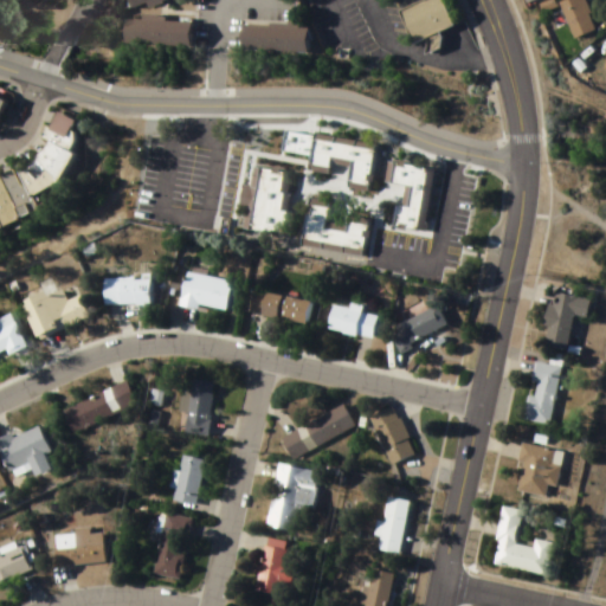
[(126,0),(129,11),(161,1),(160,0),(126,0)]
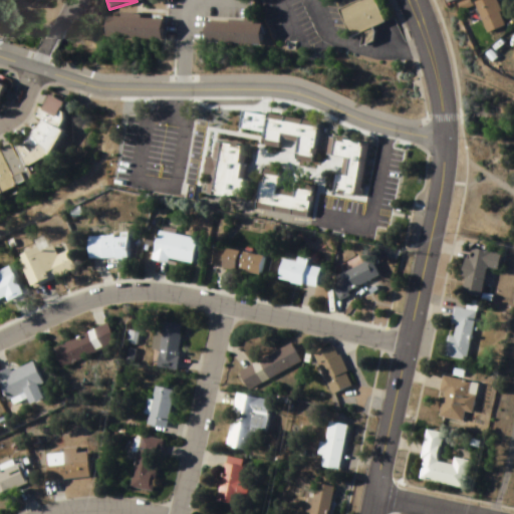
[(332,8),(350,0),(369,0),(378,21),(344,35),(332,8)]
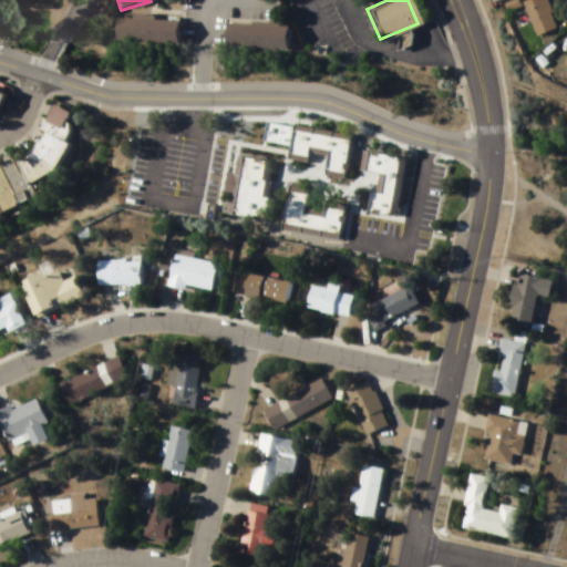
[(538,38),(558,28),(544,0),(529,0),(522,4),(538,38)]
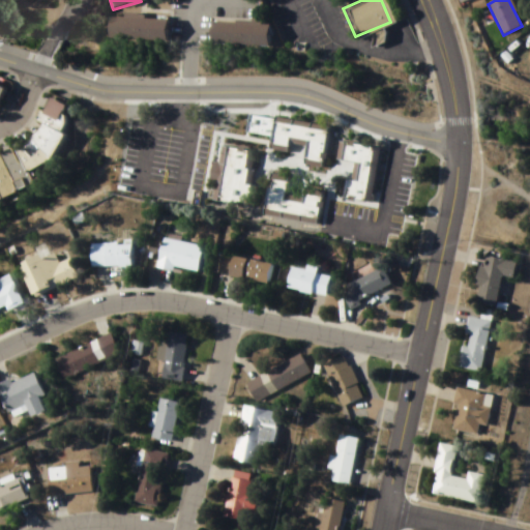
[(109,39),(166,41),(167,19),(110,16),(109,39)]
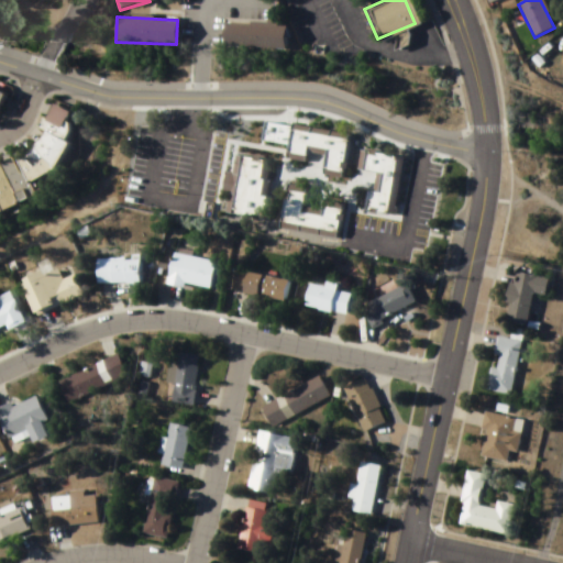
[(224,48),(285,48),(285,23),(224,23),(224,48)]
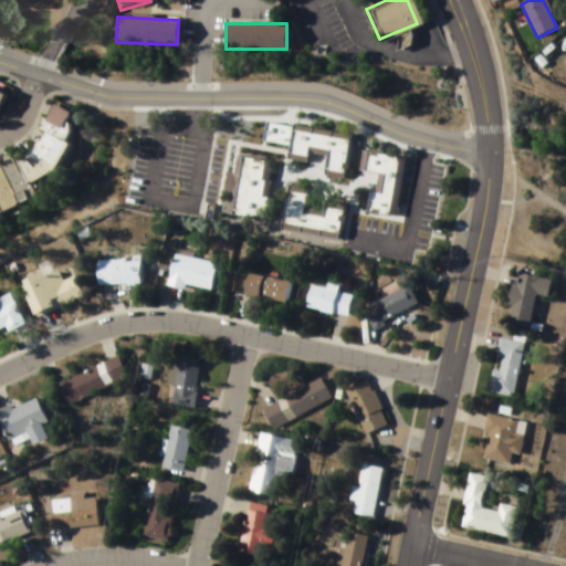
[(0,210),(30,196),(24,187),(53,166),(65,143),(65,142),(72,129),(70,122),(70,112),(50,105),(43,121),(39,117),(33,127),(40,135),(30,145),(18,159),(12,167),(8,158),(0,160),(0,210)]
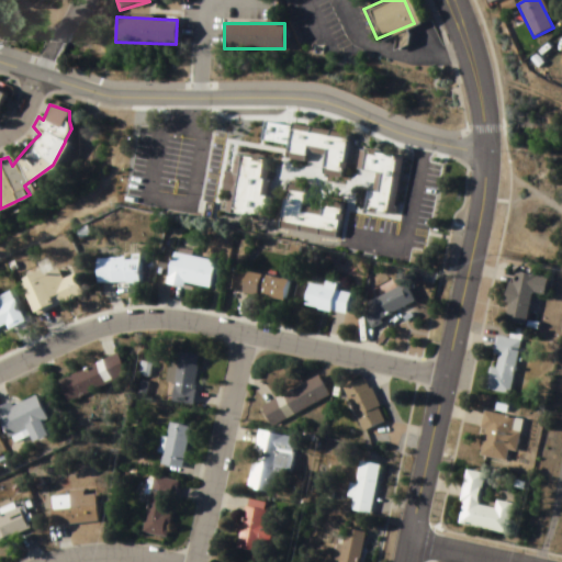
[(346,136),(292,126),(287,153),(323,159),(321,170),(339,173),(346,136)]
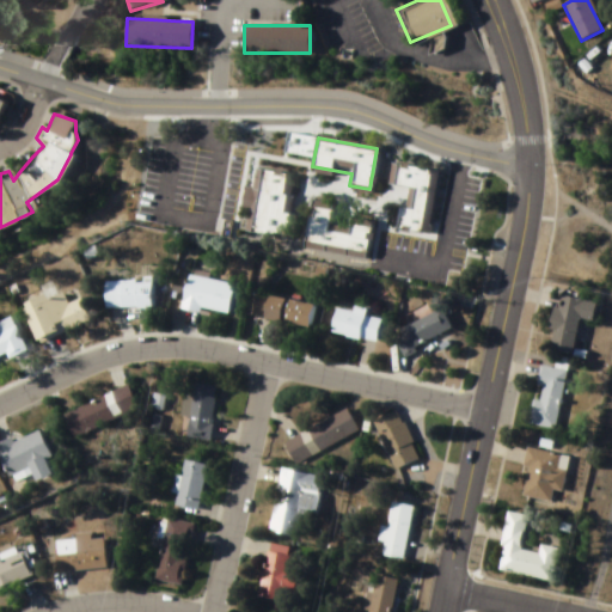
[(410,210),(398,209),(395,231),(428,236),(436,172),(395,166),(391,187),(412,189),(410,210)]
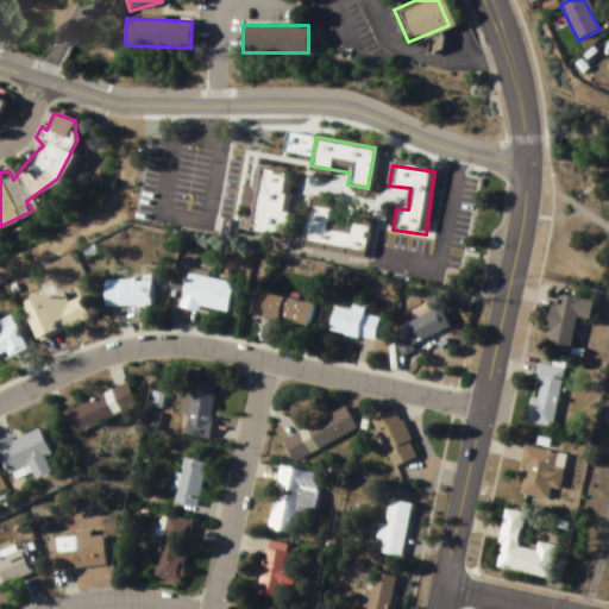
[(249,232),(289,240),(294,217),(287,214),(294,177),(251,169),(243,211),(252,213),(249,232)]
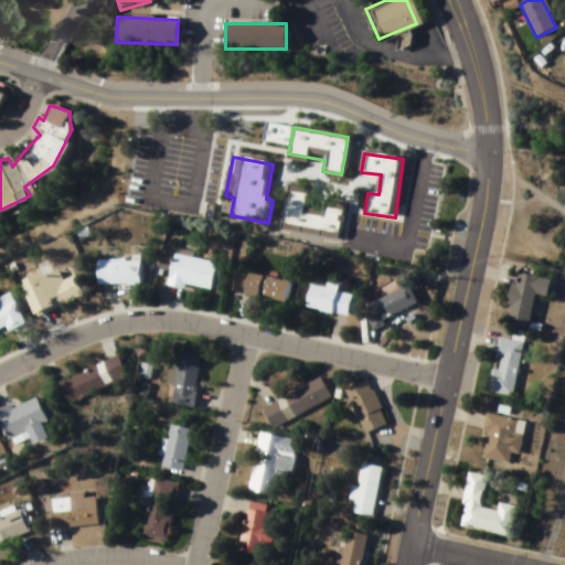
[(306,190),(287,187),(280,232),(338,240),(342,206),(323,203),(322,213),(304,210),(306,190)]
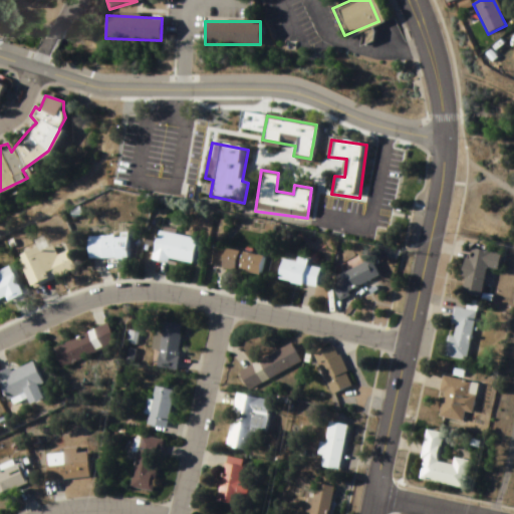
[(195,237),(156,234),(154,261),(192,265),(195,237)]
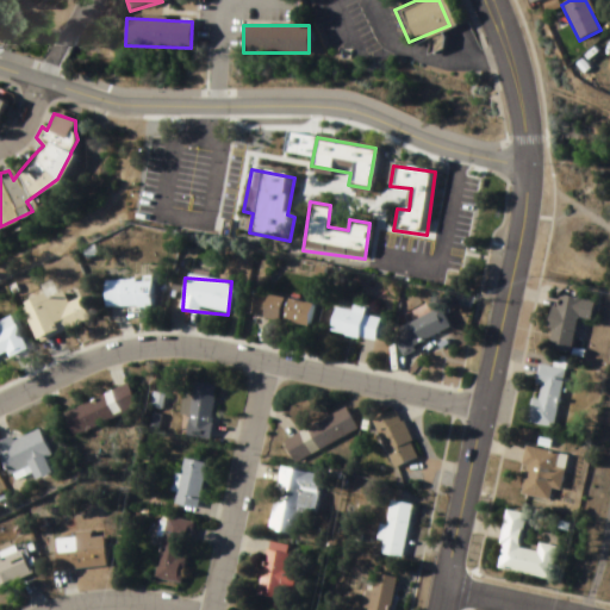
[(151,311),(151,281),(104,281),(104,311),(151,311)]
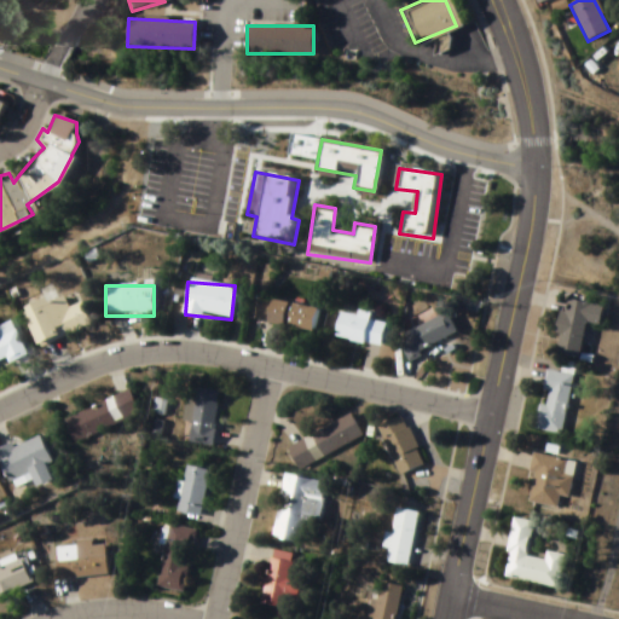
[(68,308),(64,296),(23,308),(35,347),(90,330),(82,304),(68,308)]
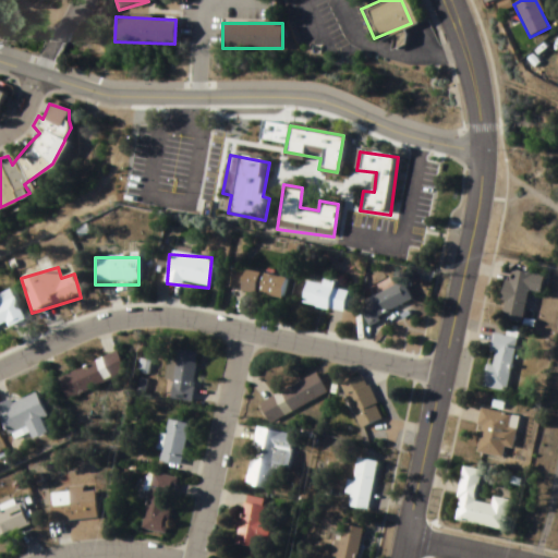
[(281,301),(286,279),(234,269),(230,290),(281,301)]
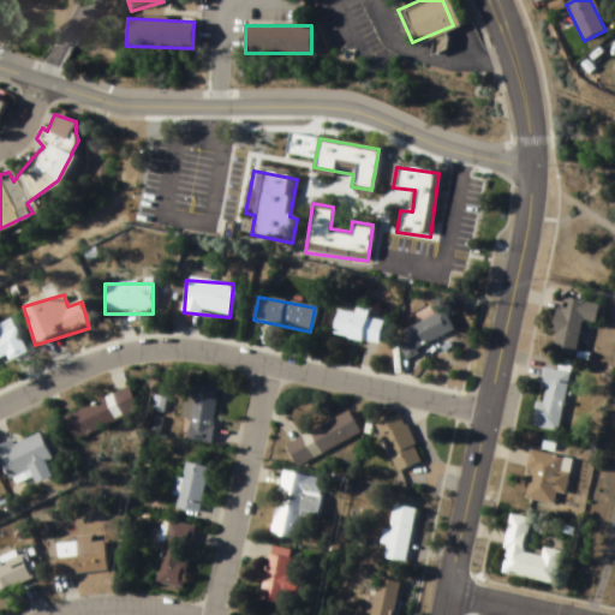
[(596,324),(599,304),(560,298),(551,352),(577,356),(581,322),(596,324)]
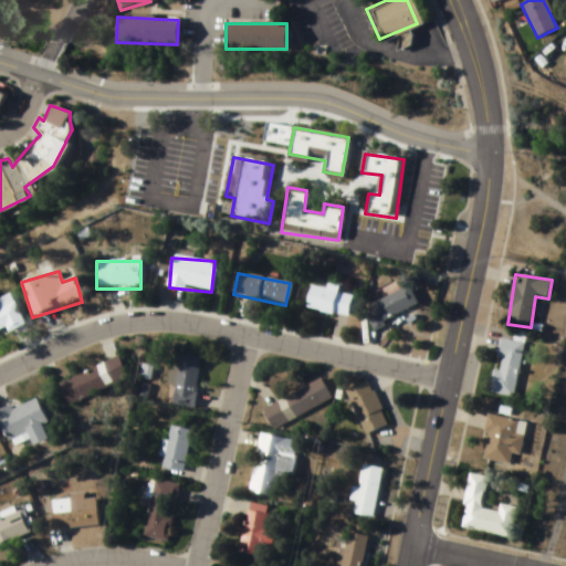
[(364,308),(374,328),(417,306),(408,286),(364,308)]
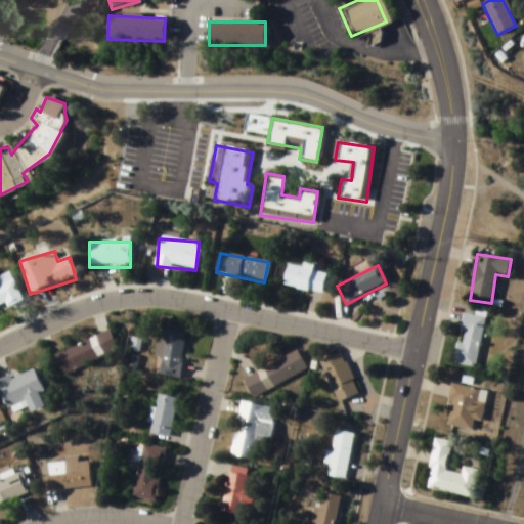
[(321,294),(325,274),(288,266),(282,286),(321,294)]
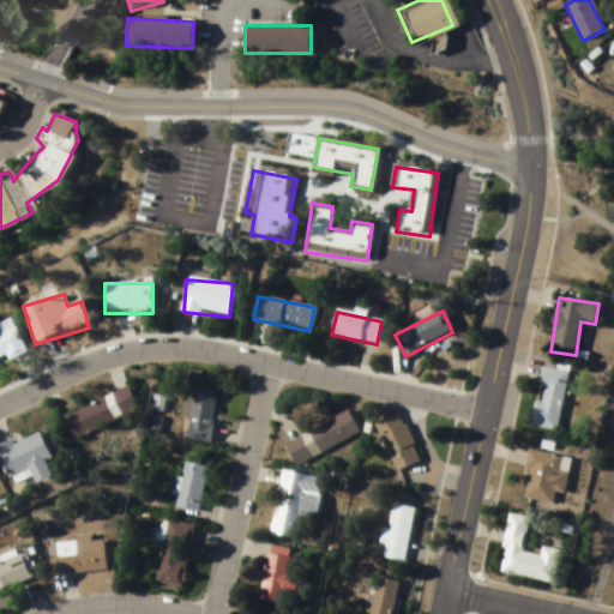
[(0,335),(0,365),(26,354),(14,329),(0,335)]
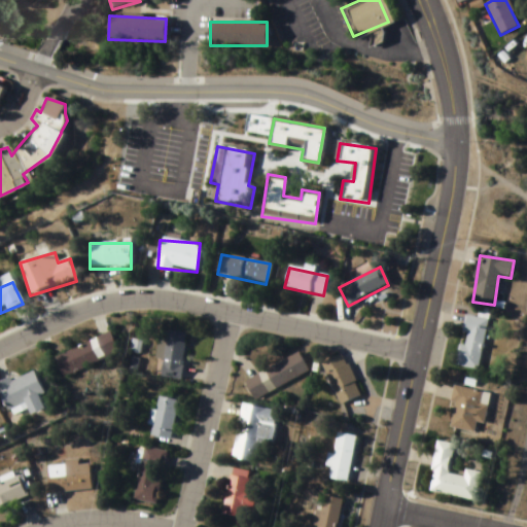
[(478,371),(489,320),(466,316),(456,365),(478,371)]
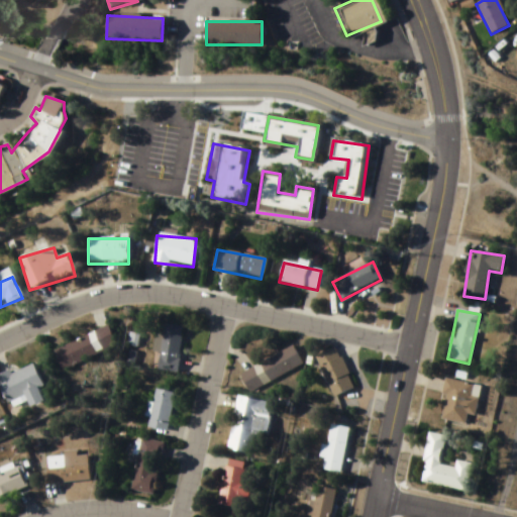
[(159,354),(158,372),(179,373),(182,326),(164,325),(164,333),(156,333),(153,353),(159,354)]
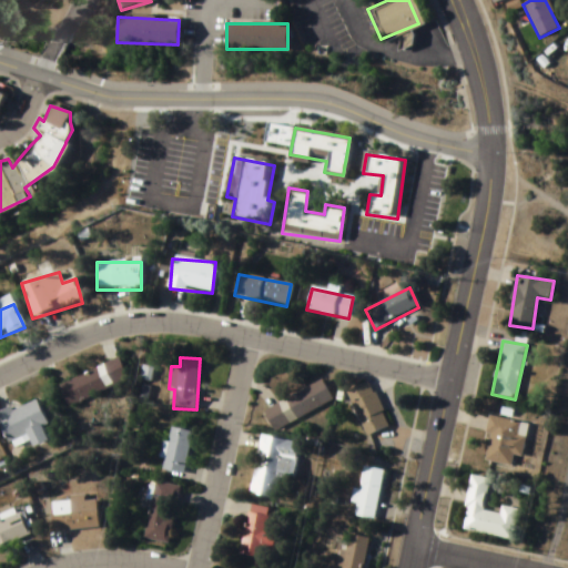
[(58,385),(68,407),(129,382),(119,359),(58,385)]
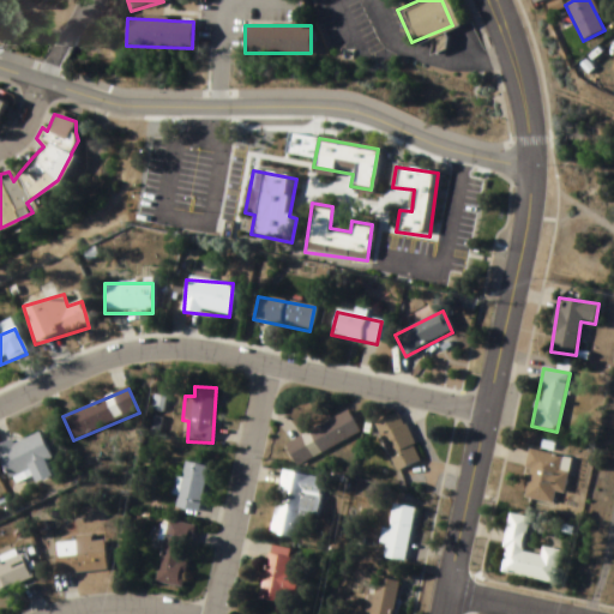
[(286,445),(296,467),(360,433),(348,411),(286,445)]
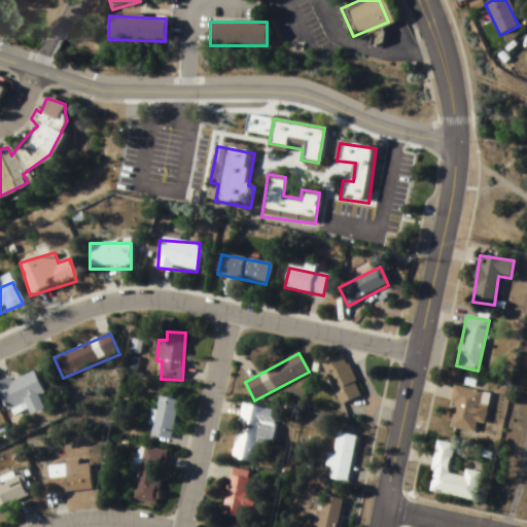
[(362,394),(341,355),(321,366),(343,405),(362,394)]
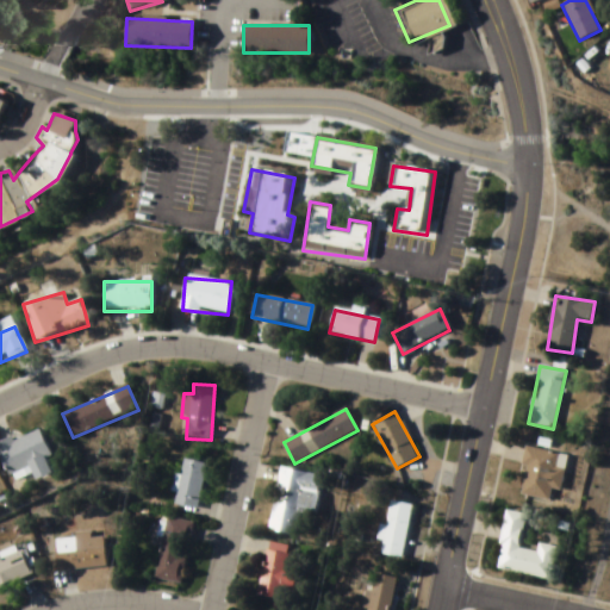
[(0,456),(8,478),(30,468),(36,481),(56,473),(37,429),(0,444),(0,456)]
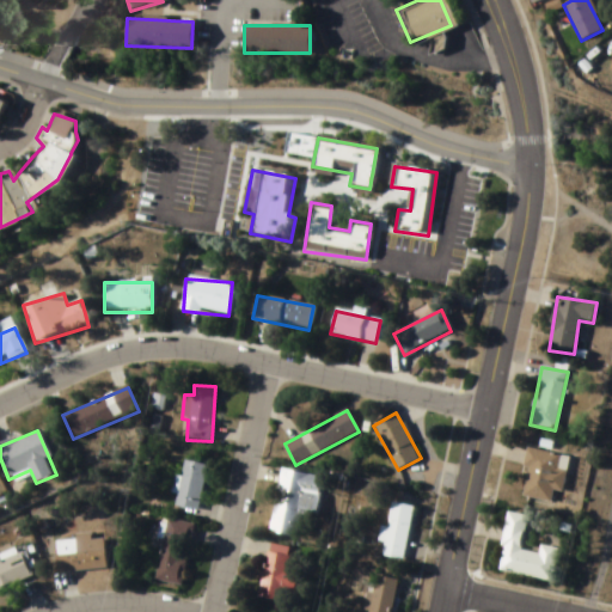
[(551,503),(554,491),(563,493),(570,458),(527,450),(524,469),(528,470),(522,497),(551,503)]
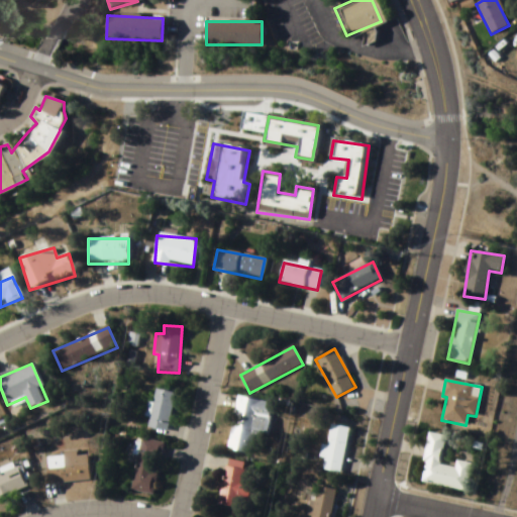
[(176,394),(156,390),(147,428),(168,433),(176,394)]
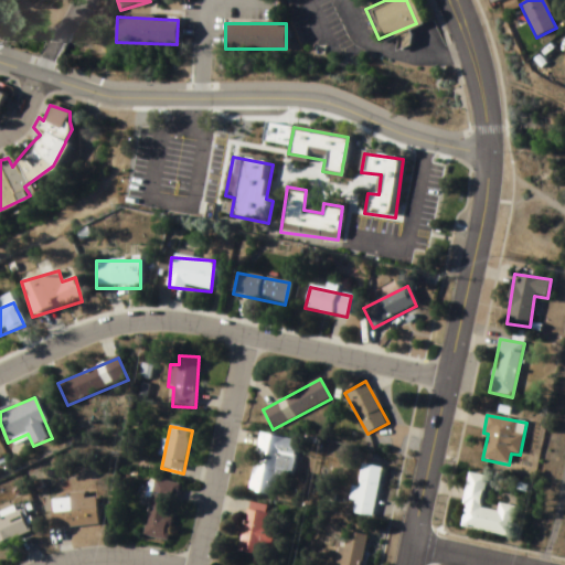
[(275,497),(277,482),(289,484),(297,441),(259,435),(251,492),(275,497)]
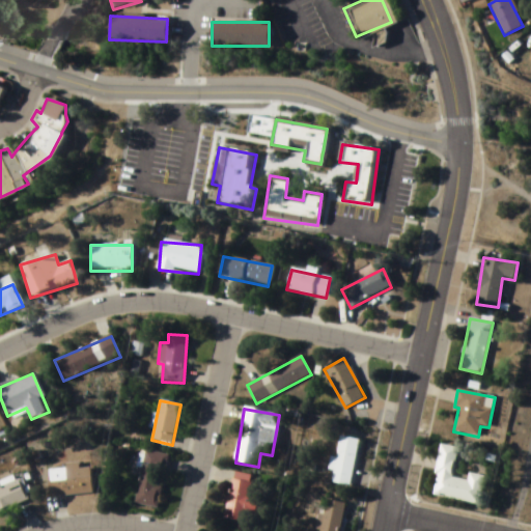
[(335,458),(333,457),(328,482),(350,487),(360,441),(340,436),(335,458)]
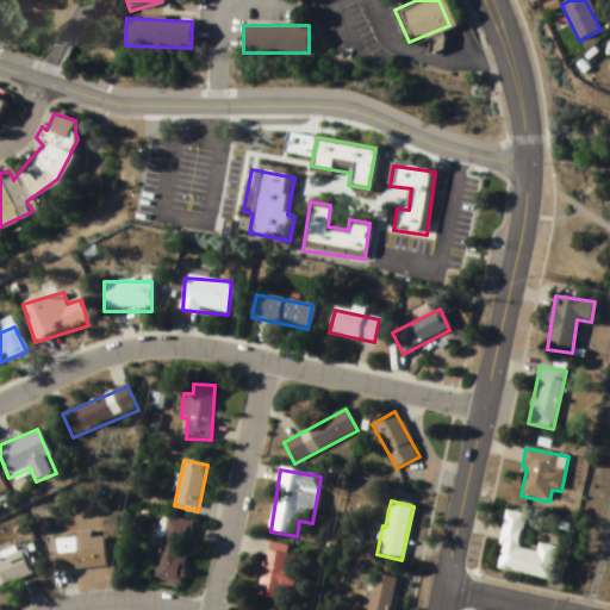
[(497,571),(551,580),(556,547),(540,545),(537,553),(520,551),(526,515),(508,512),(497,571)]
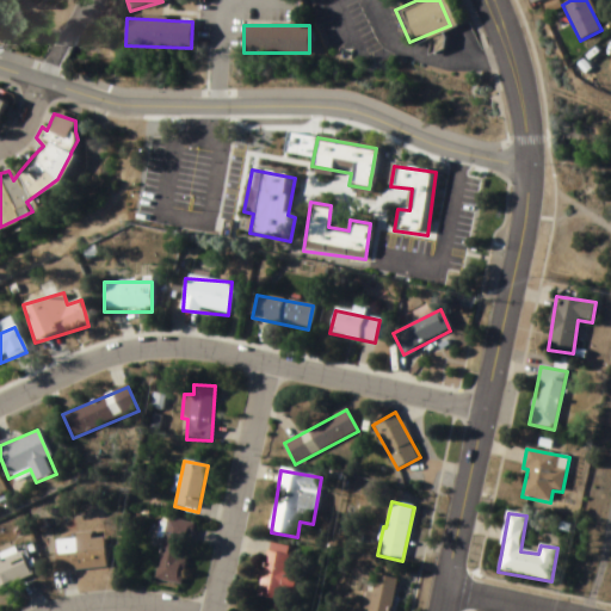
[(193,524),(167,519),(156,582),(181,587),(193,524)]
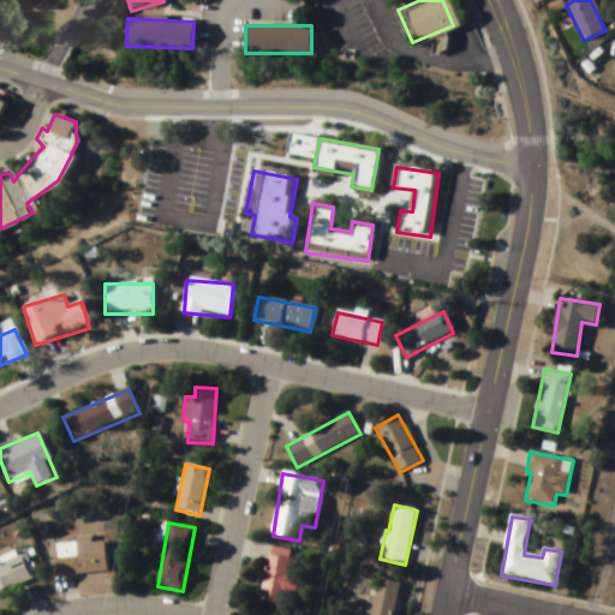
[(106,573),(103,542),(91,543),(90,539),(55,542),(58,577),(106,573)]
